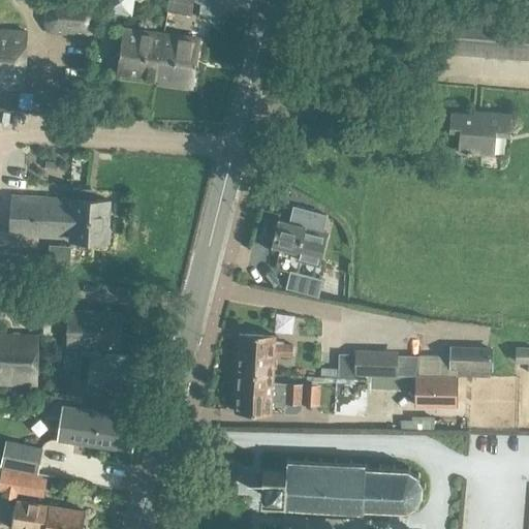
[(132,0),(109,0),(107,9),(130,13),(132,0)]
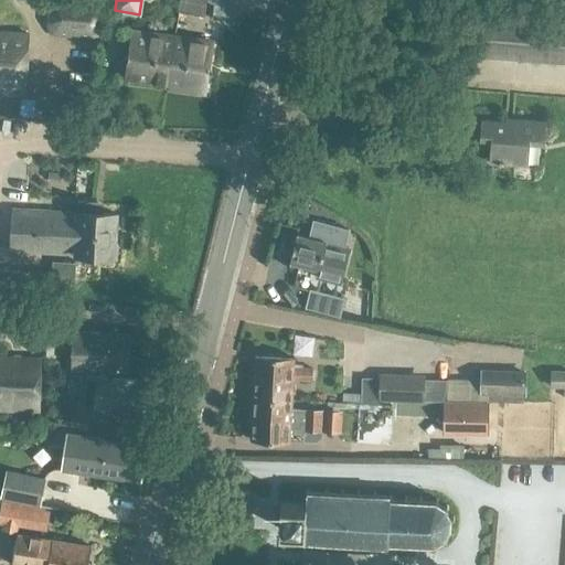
[(180,0),(179,12),(204,16),(205,0),(180,0)]
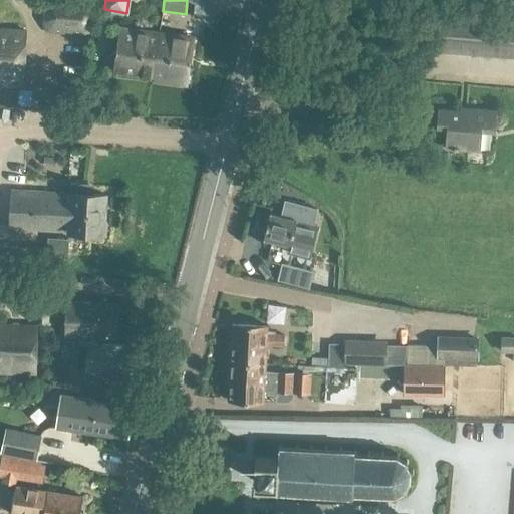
[(43,30),(91,33),(92,6),(45,4),(43,30)]
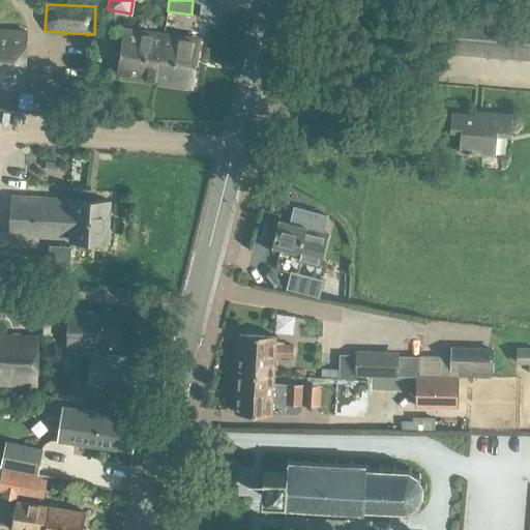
[(0,83),(26,84),(29,33),(0,30),(0,83)]
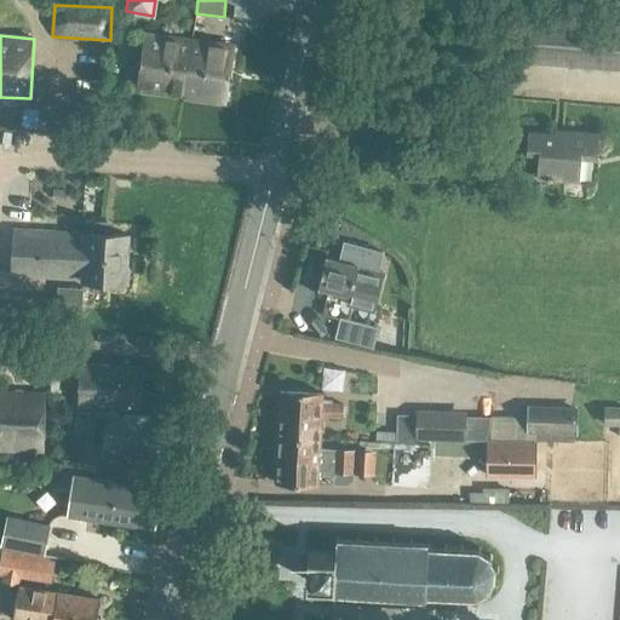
[(138,87),(184,95),(193,42),(145,35),(138,87)]
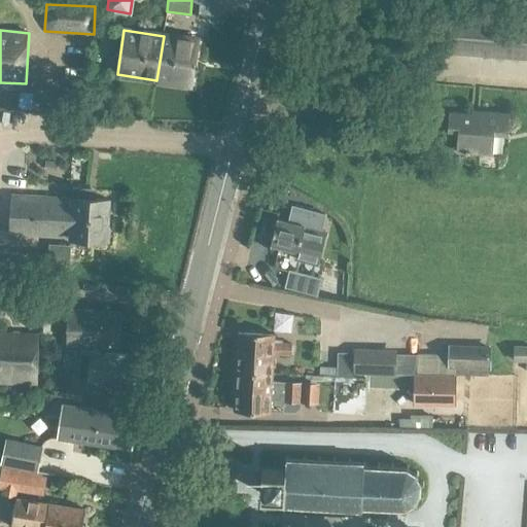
[(191,86),(199,41),(164,36),(156,80),(191,86)]
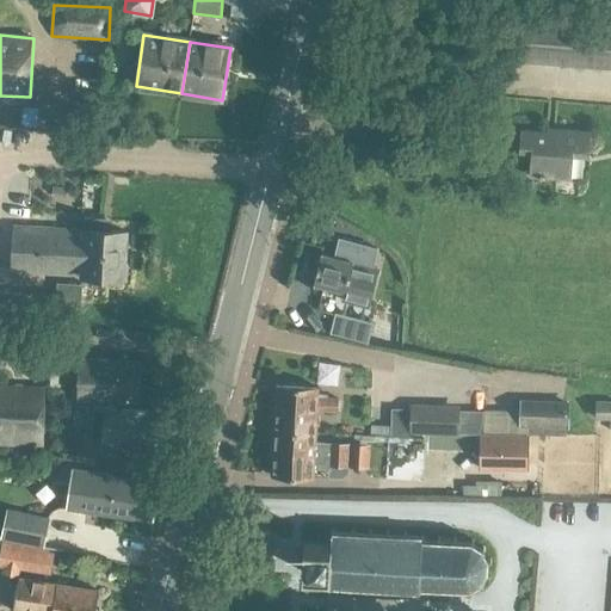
[(38,124),(68,127),(69,106),(39,105),(38,124)]
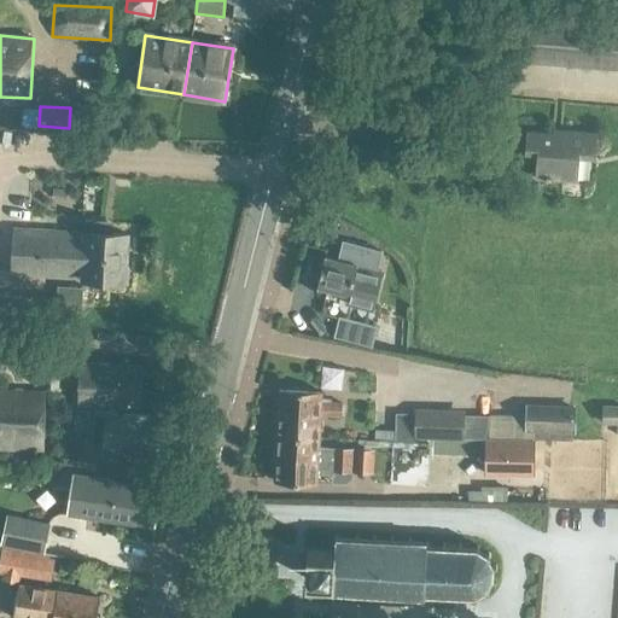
[(528,132),(525,153),(537,153),(536,178),(578,181),(579,157),(596,158),(599,133),(564,130),(564,134),(528,132)]
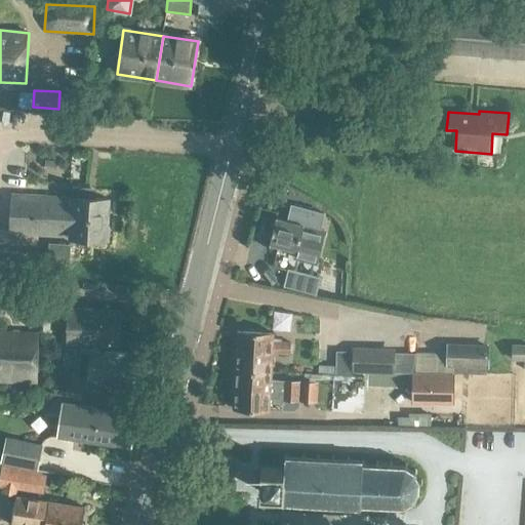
[(11,193),(9,233),(106,239),(109,199),(96,198),(97,188),(73,187),(72,197),(11,193)]
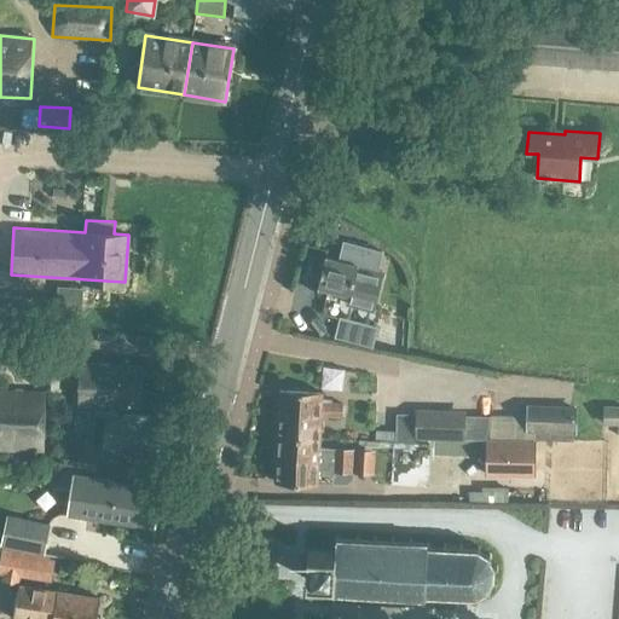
[(325,256),(318,288),(350,295),(347,305),(374,311),(382,272),(379,271),(383,250),(343,241),(339,260),(325,256)]
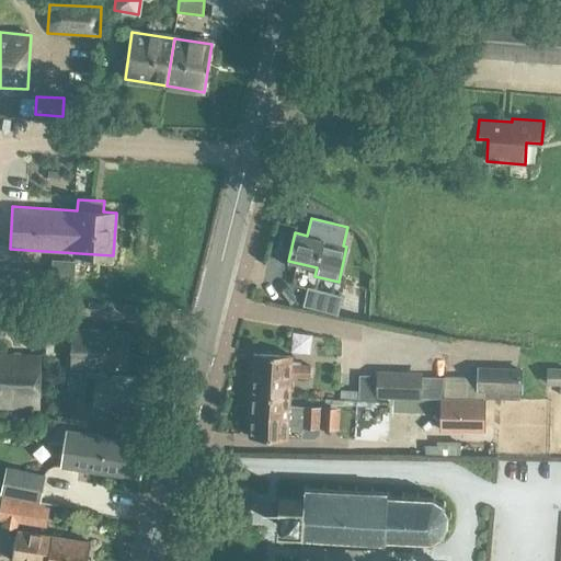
[(75,262),(53,261),(53,278),(73,278),(75,262)]
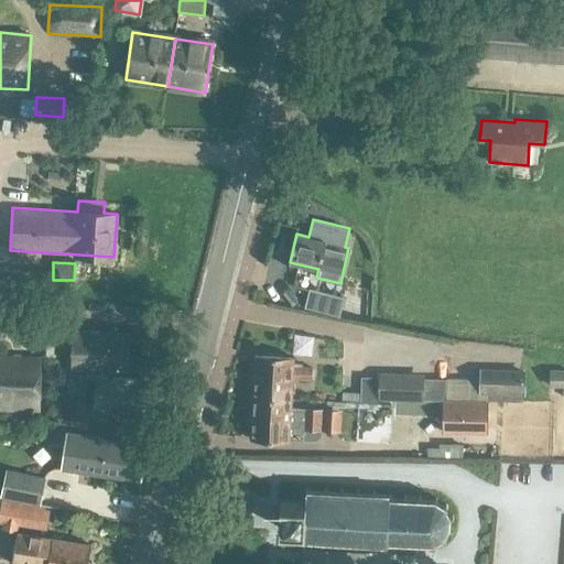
[(344,297),(310,290),(305,307),(339,315),(344,297)]
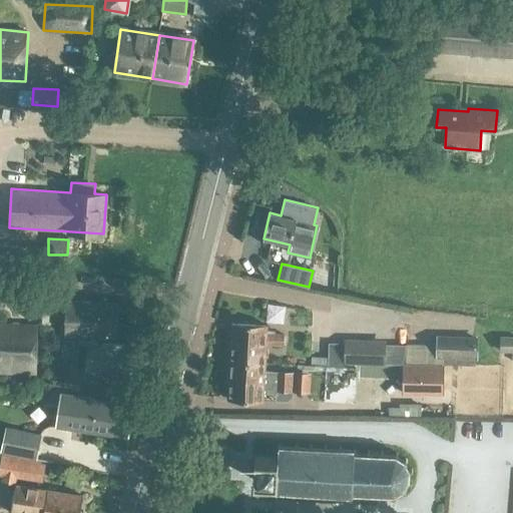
[(49,325),(50,303),(44,303),(43,314),(43,316),(42,315),(42,325),(49,325)]
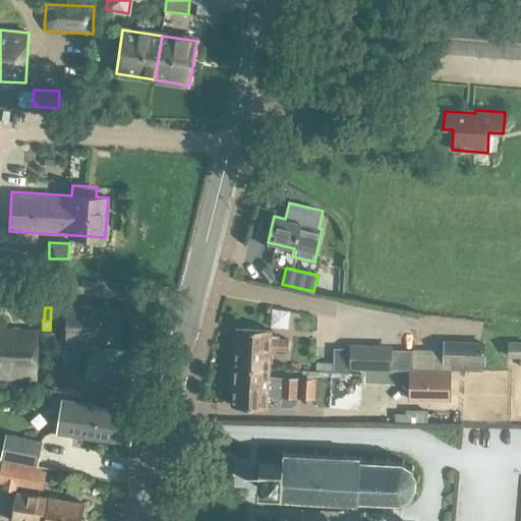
[(93,345),(110,347),(110,344),(118,344),(119,309),(66,308),(65,341),(93,342),(93,345)]
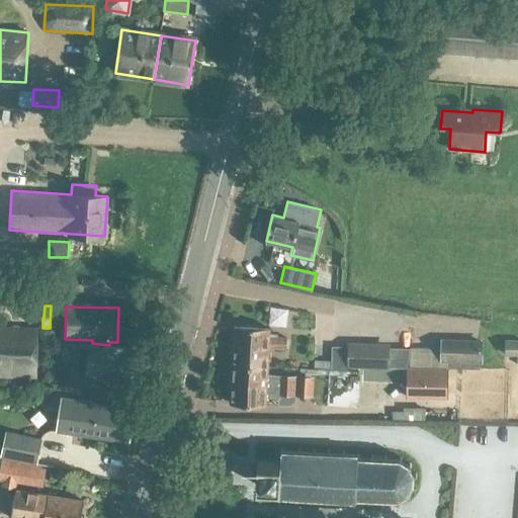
[(36,329),(0,327),(0,374),(35,376),(36,329)]
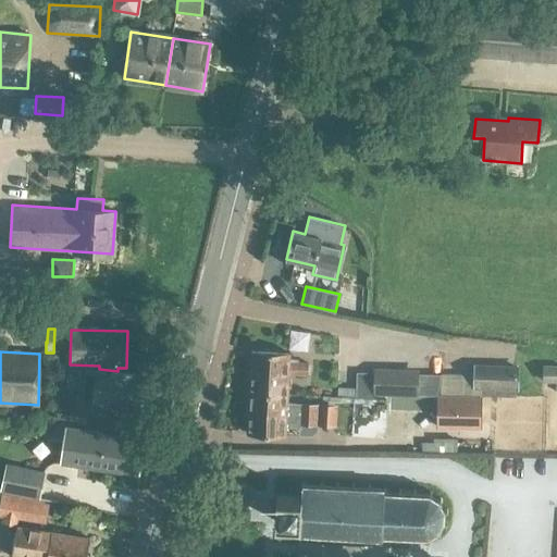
[(249,372),(248,393),(288,394),(288,383),(289,374),(296,375),(307,375),(307,363),(289,362),(291,354),(251,351),(250,372),(249,372)]
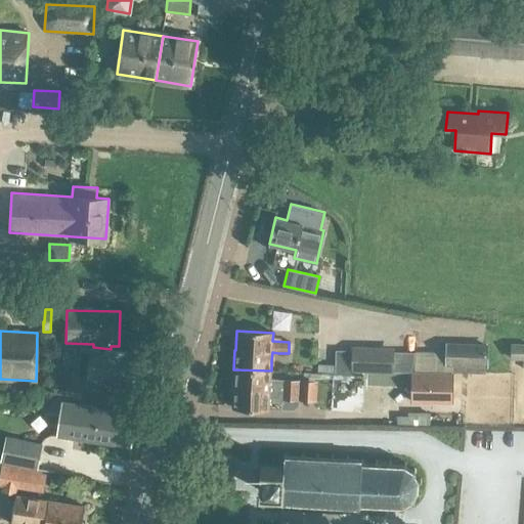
[(446,346),(446,366),(488,367),(488,347),(446,346)]
